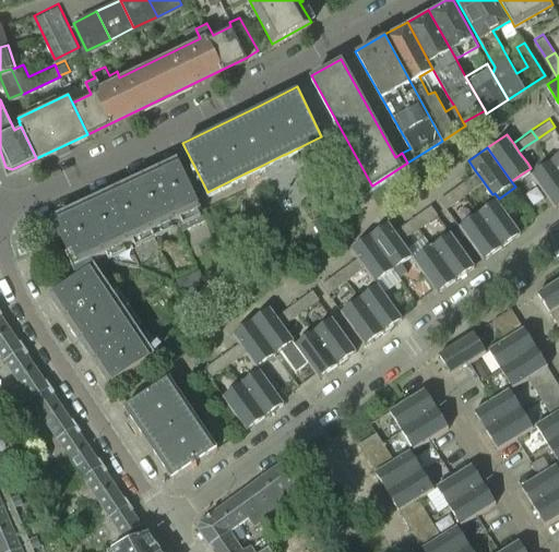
[(558,151),(549,158),(558,170),(558,151)]
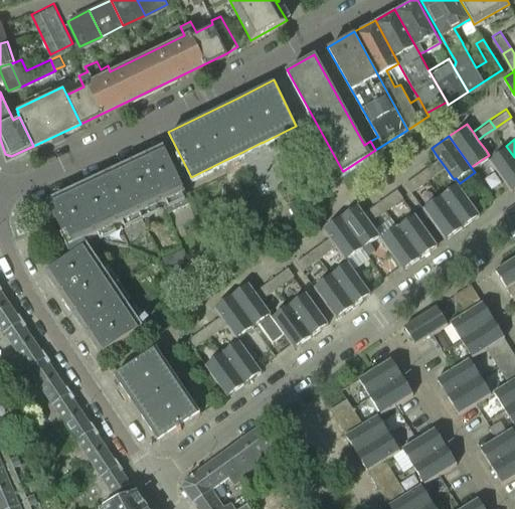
[(163,144),(119,165),(141,210),(184,190),(163,144)]
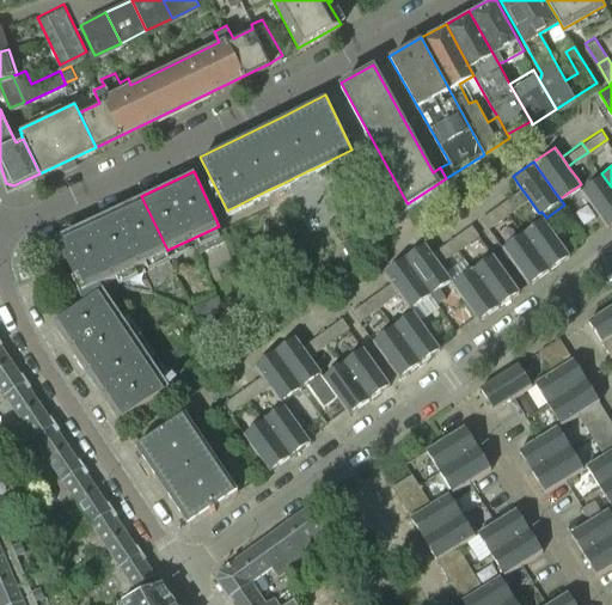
[(607,225),(611,221),(611,187),(601,173),(581,188),(607,225)]
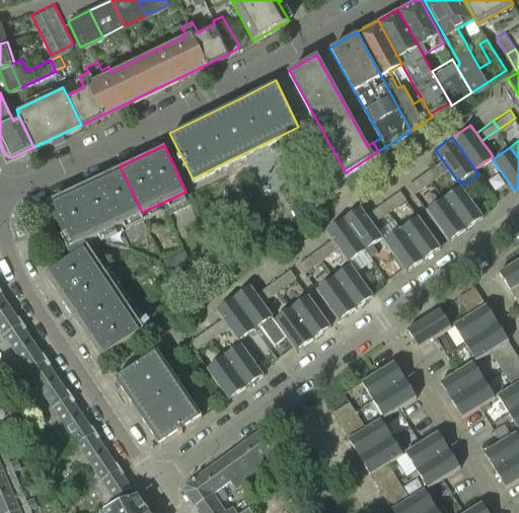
[(441,158),(425,170),(430,178),(447,166),(441,158)]
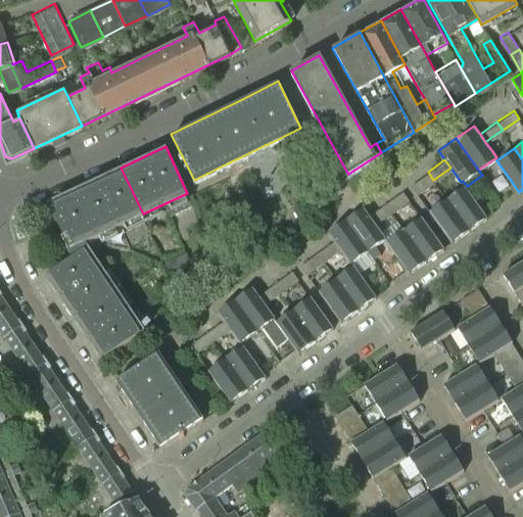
[(121,168),(77,188),(98,235),(143,214),(121,168)]
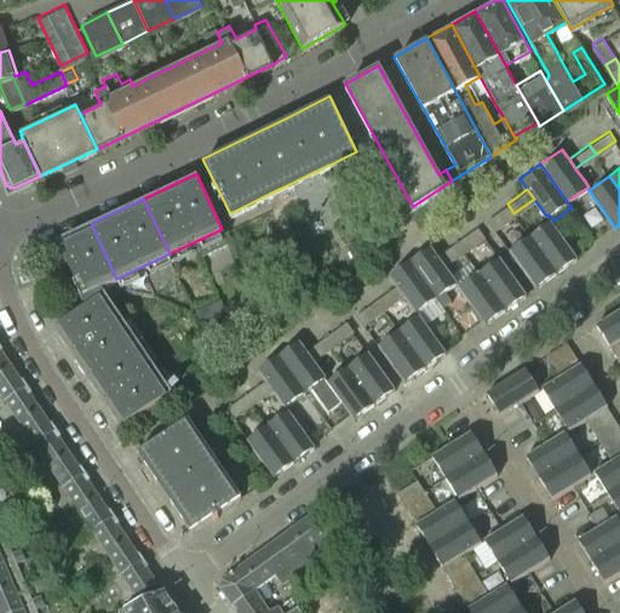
[(494,227),(514,213),(507,204),(487,218),(494,227)]
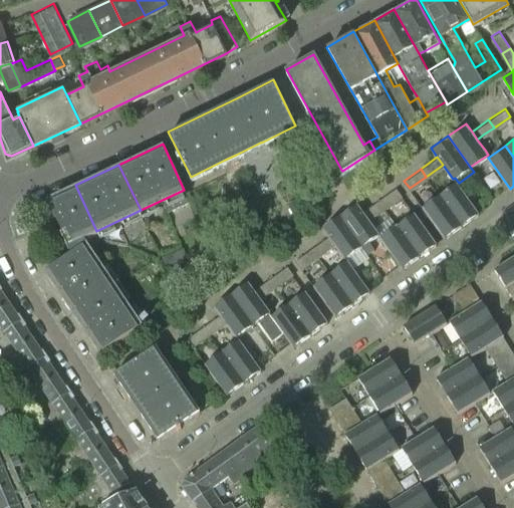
[(456,181),(439,193),(461,224),(478,212),(456,181)]
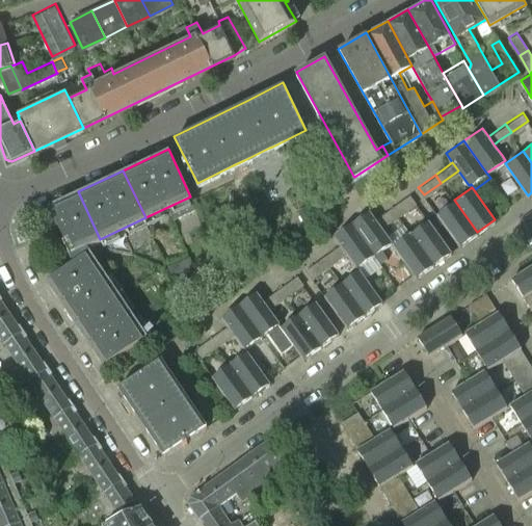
[(103,245),(100,239),(78,191),(43,208),(49,224),(56,220),(75,260),(89,251),(103,245)]
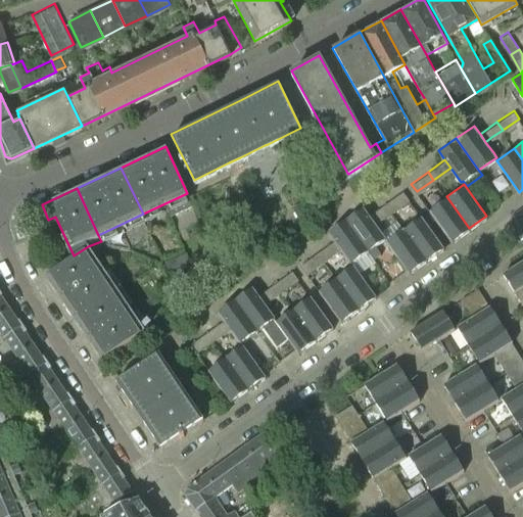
[(386,201),(392,209),(409,197),(403,189),(386,201)]
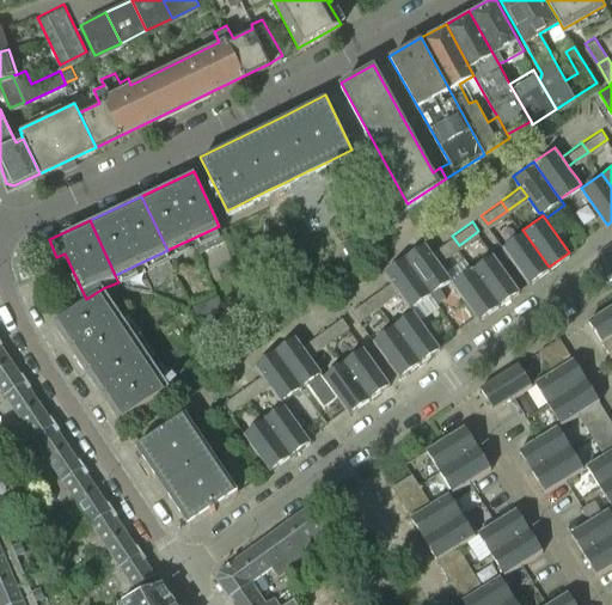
[(528,281),(549,267),(522,230),(502,244),(528,281)]
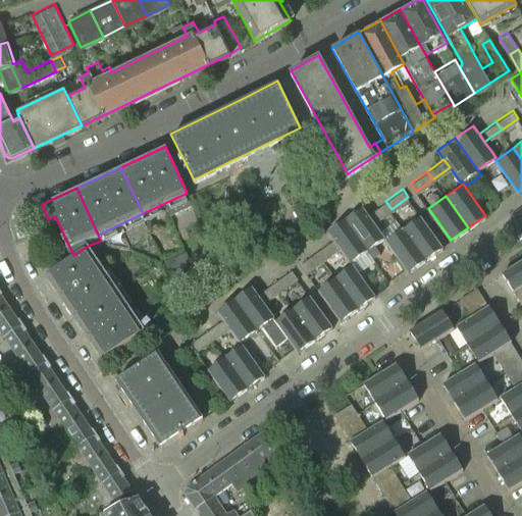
[(301,197),(292,202),(298,214),(307,209),(301,197)]
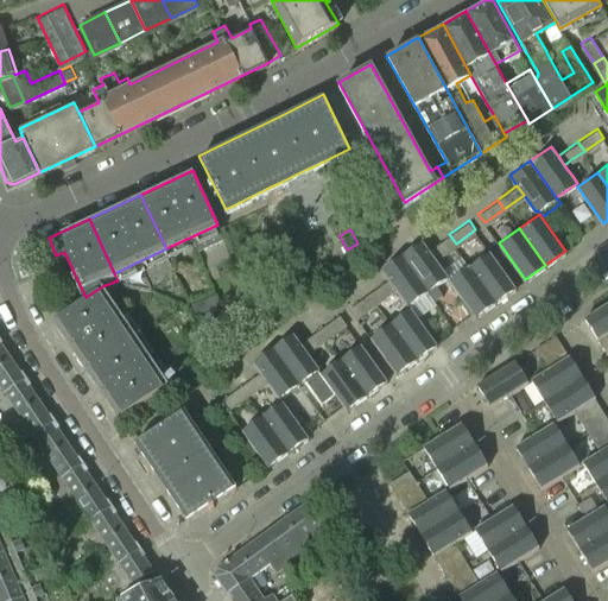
[(436,258),(456,244),(449,234),(429,248),(436,258)]
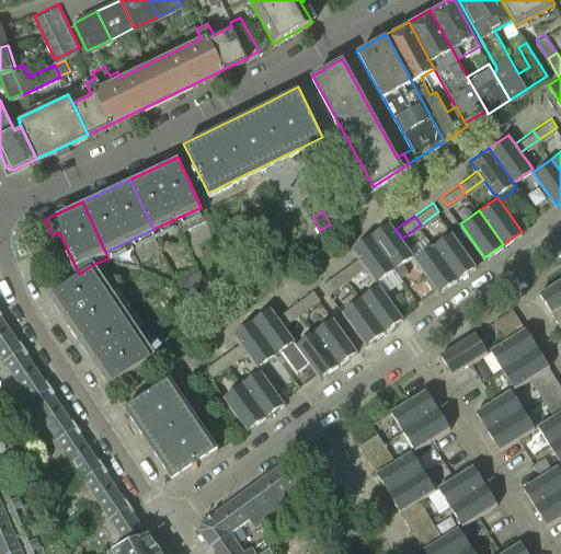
[(370,233),(395,267),(413,253),(402,238),(396,229),(389,220),(370,233)]
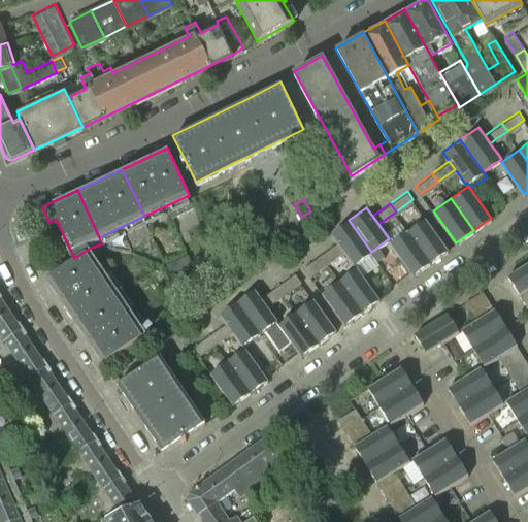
[(425,217),(407,230),(430,261),(448,249),(425,217)]
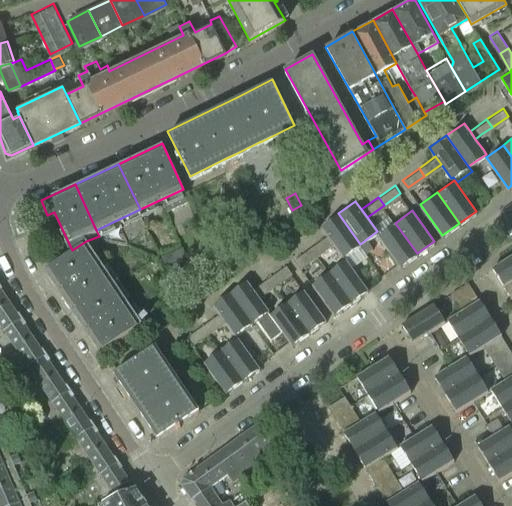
[(343,256),(360,244),(338,213),(321,225),(327,234),(333,242),(343,256)]
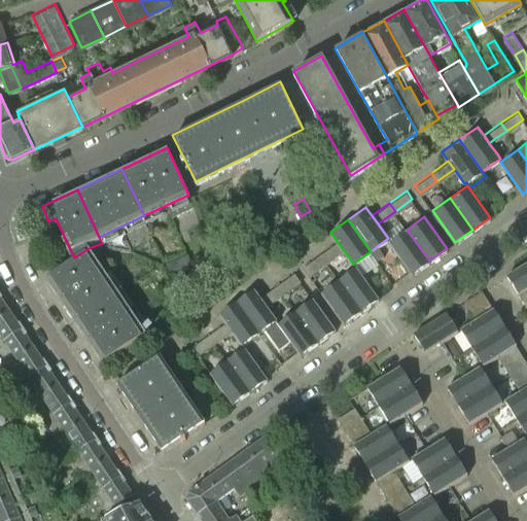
[(429,261),(407,230),(389,242),(412,274),(429,261)]
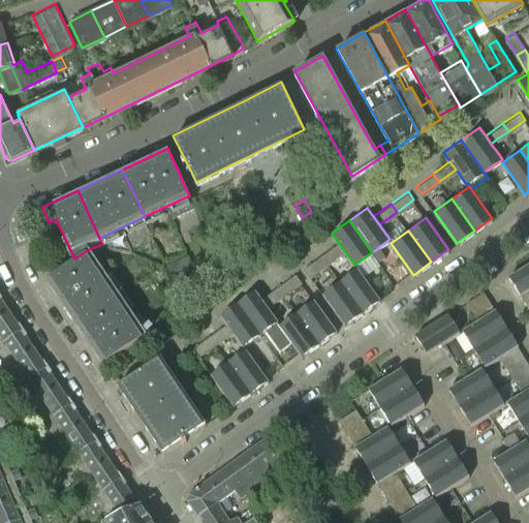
[(344,250),(338,242),(321,254),(327,262),(344,250)]
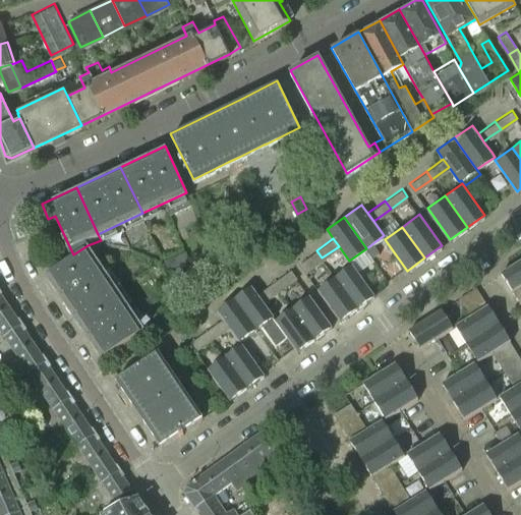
[(115,286),(88,245),(73,254),(46,274),(73,315),(115,286)]
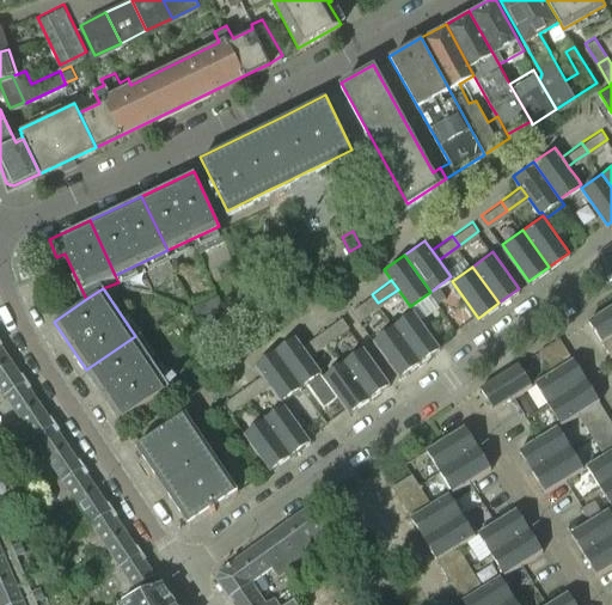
[(352,309),(359,317),(360,317),(365,324),(373,318),(367,311),(378,303),(372,294),(352,309)]
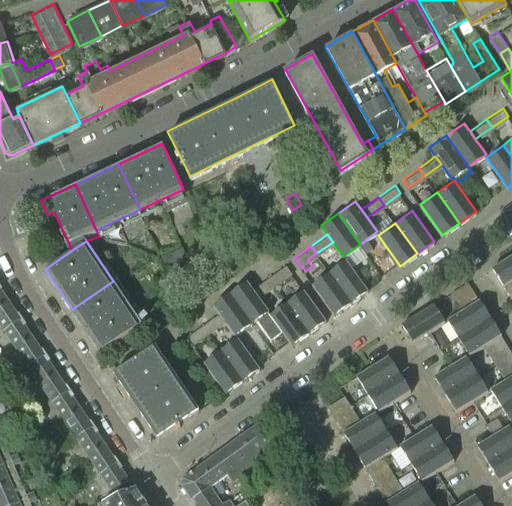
[(170,249),(160,254),(166,266),(176,261),(170,249)]
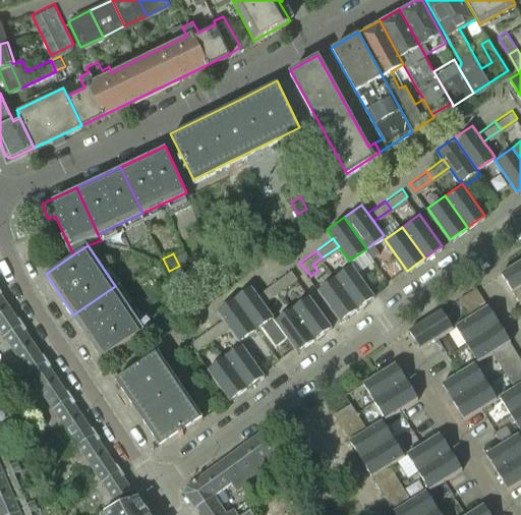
[(513,288),(518,297),(520,294),(520,256),(501,270),(512,289),(513,288)]
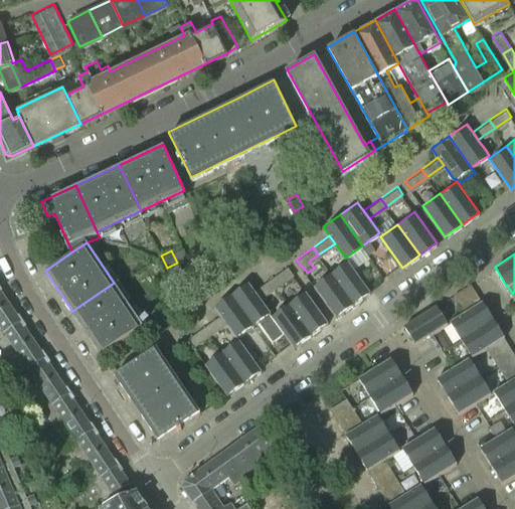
[(348,260),(331,272),(353,303),(370,291),(348,260)]
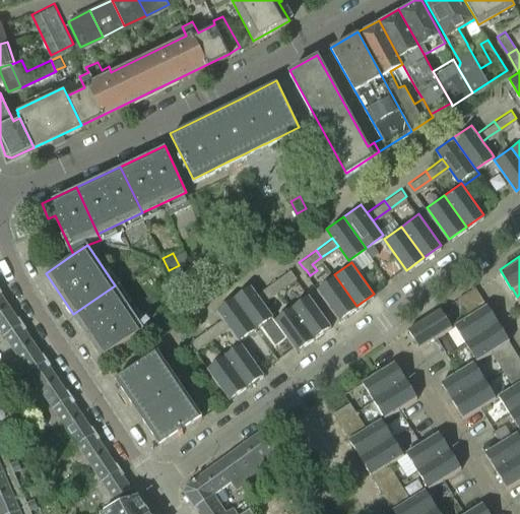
[(274,279),(279,287),(297,275),(290,267),(274,279)]
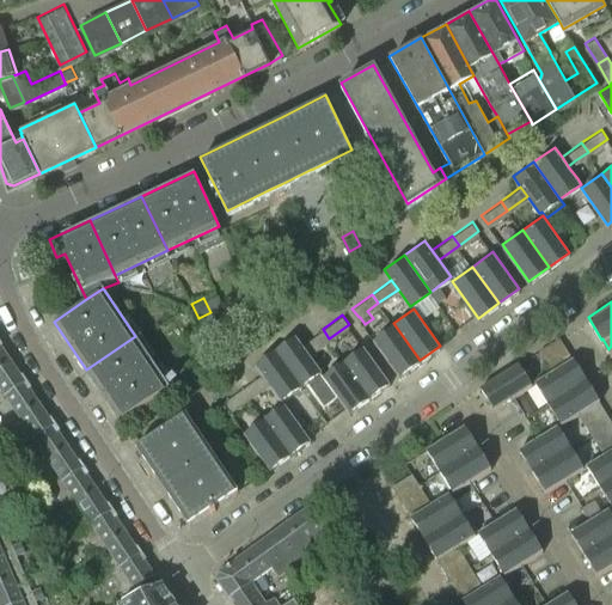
[(399,374),(420,360),(393,323),(373,337),(399,374)]
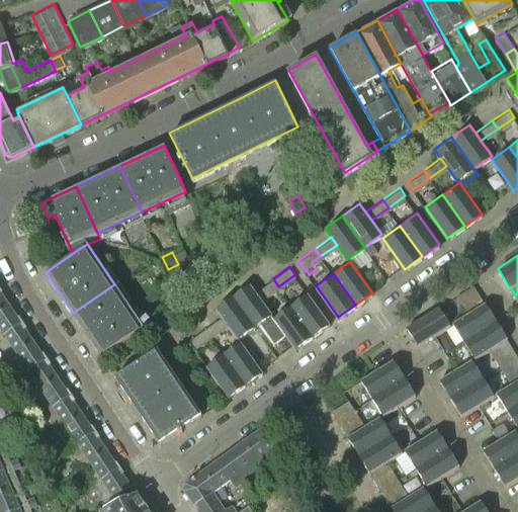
[(261,299),(278,286),(273,278),(256,290),(261,299)]
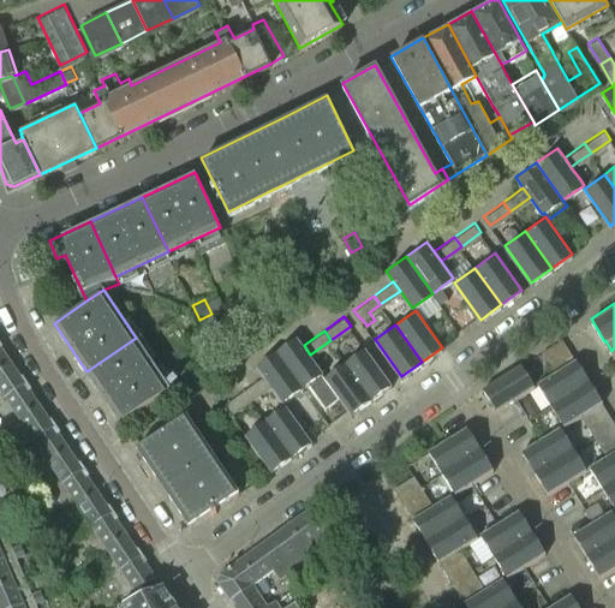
[(207,335),(195,344),(204,358),(216,351),(207,335)]
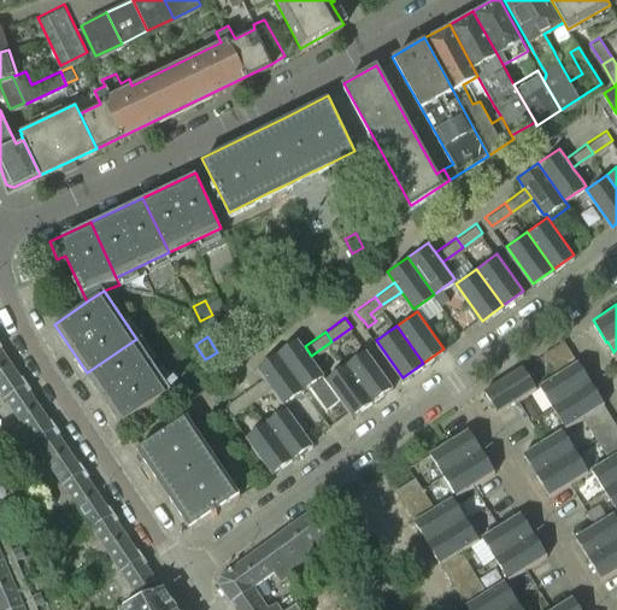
[(324,373),(311,356),(305,346),(298,336),(277,351),(304,388),(324,373)]
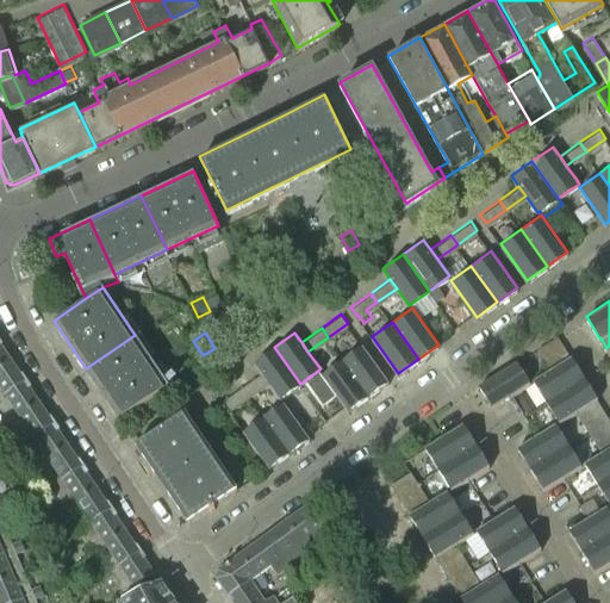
[(537,347),(545,356),(564,344),(558,334),(537,347)]
